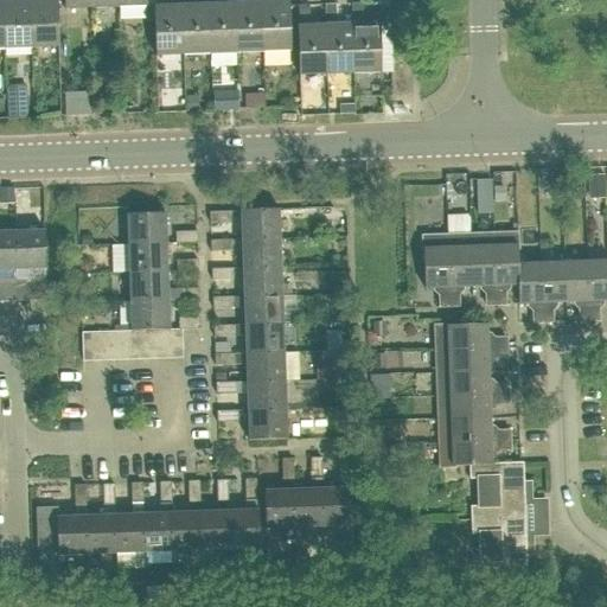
[(32,49),(30,0),(2,0),(5,50),(32,49)]
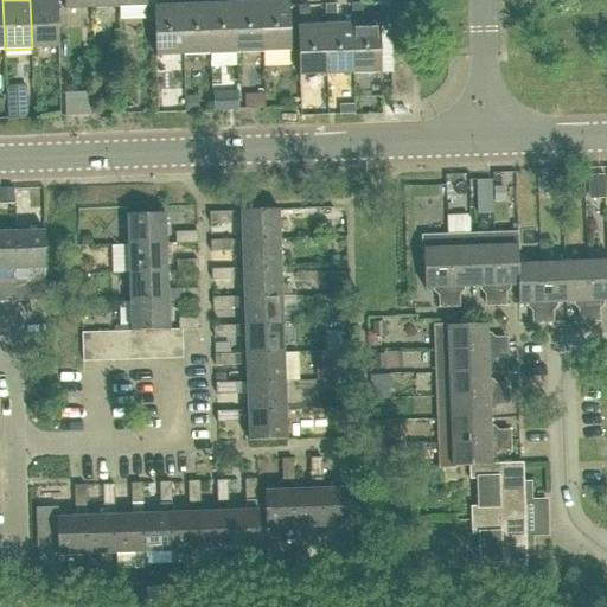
[(30,0),(32,49),(59,48),(57,0),(30,0)]
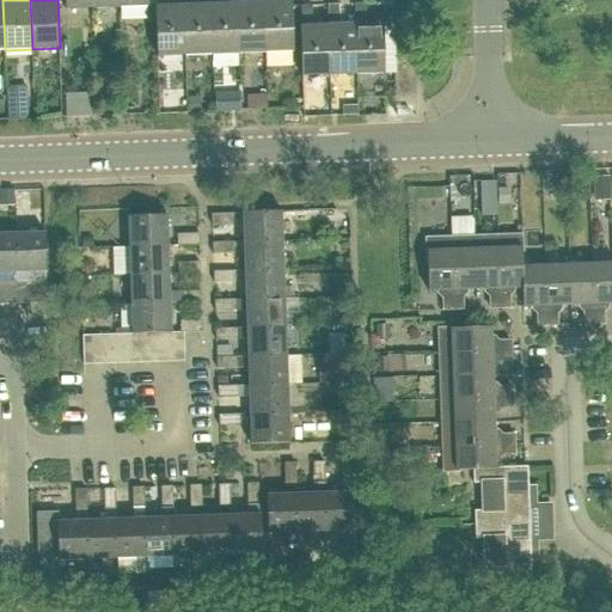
[(185,55),(184,5),(169,5),(167,0),(157,0),(158,6),(155,6),(157,56),(185,55)]
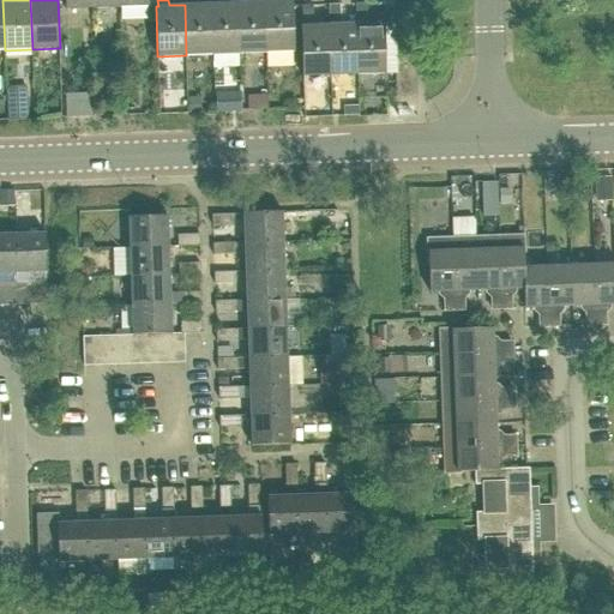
[(212,54),(211,4),(197,4),(196,0),(184,0),(185,5),(186,55),(212,54)]
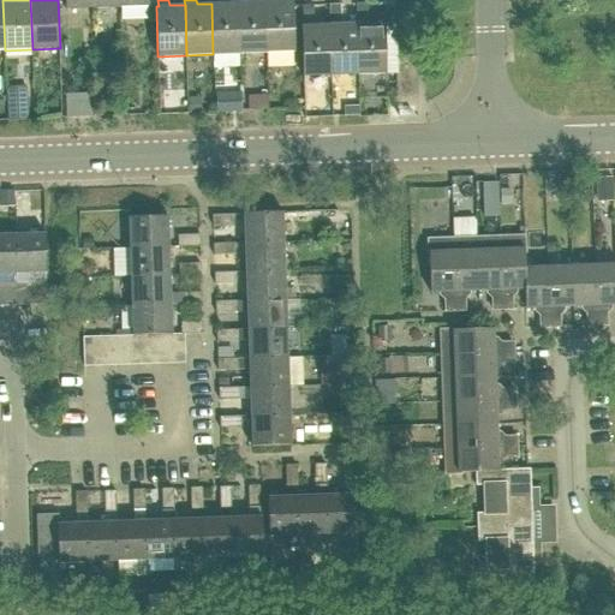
[(240,53),(238,3),(224,4),(224,0),(212,0),(212,4),(213,54),(240,53)]
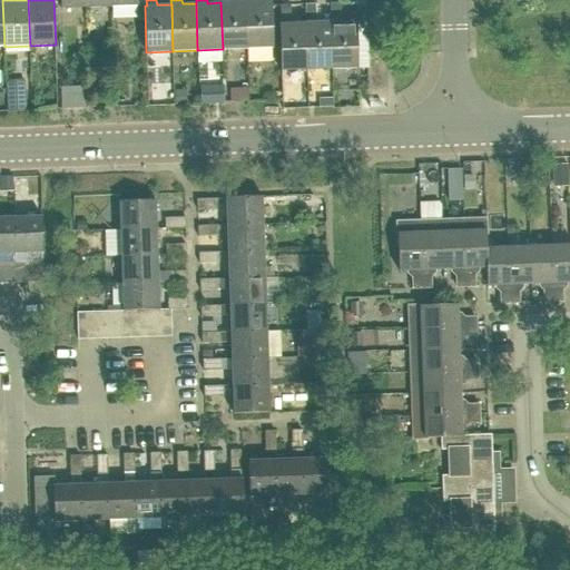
[(247,49),(246,1),(233,2),(232,0),(220,0),(222,2),(220,2),(223,49),(247,49)]
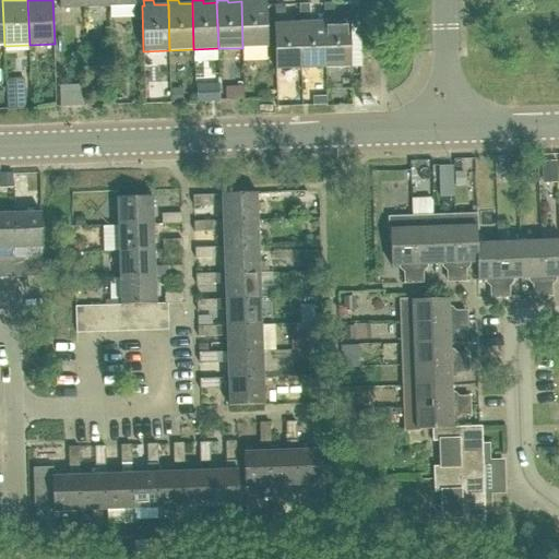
[(241,1),(242,48),(268,47),(266,0),(252,1),(251,0),(241,0),(241,1)]
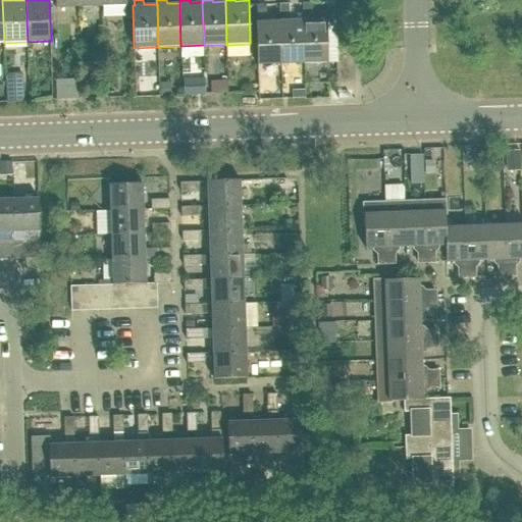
[(303,20),(304,63),(328,62),(326,19),(313,20),(312,3),(303,3),(303,20)]
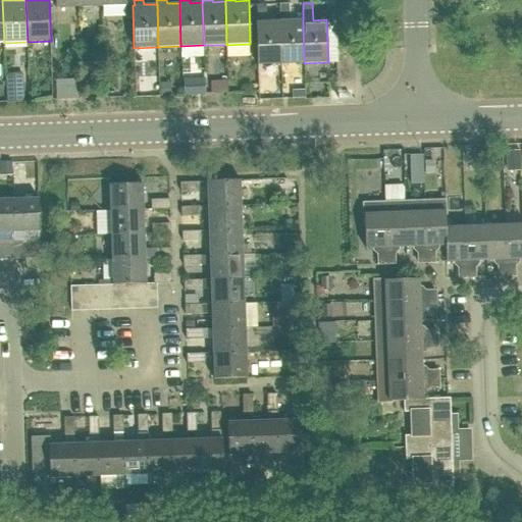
[(281,64),(279,21),(267,21),(266,4),(257,5),(258,21),(256,22),(257,65),(281,64)]
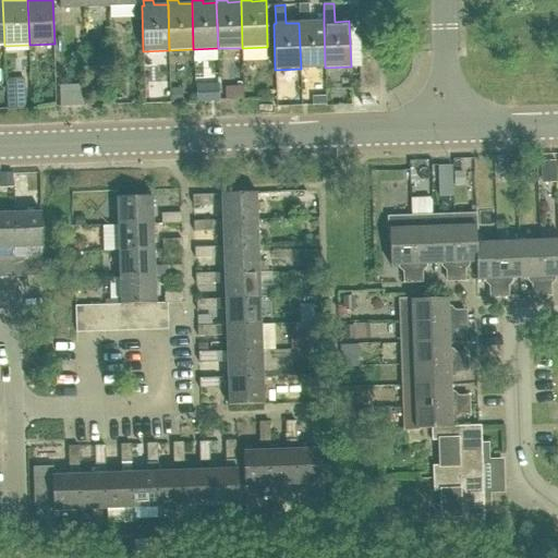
[(325,68),(324,22),(310,23),(310,4),(299,4),(300,23),(299,23),(301,69),(325,68)]
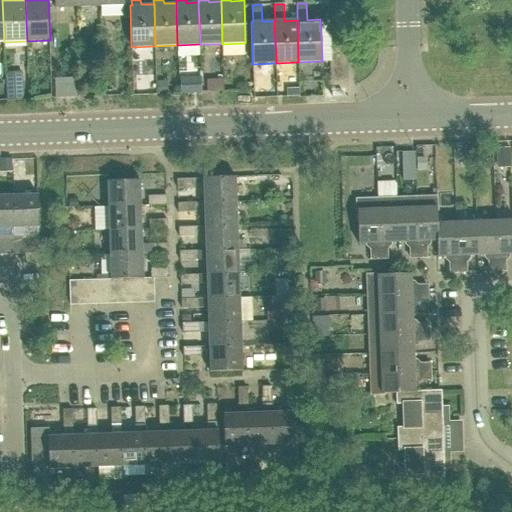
[(0,80),(13,80),(11,65),(0,66),(0,80)]
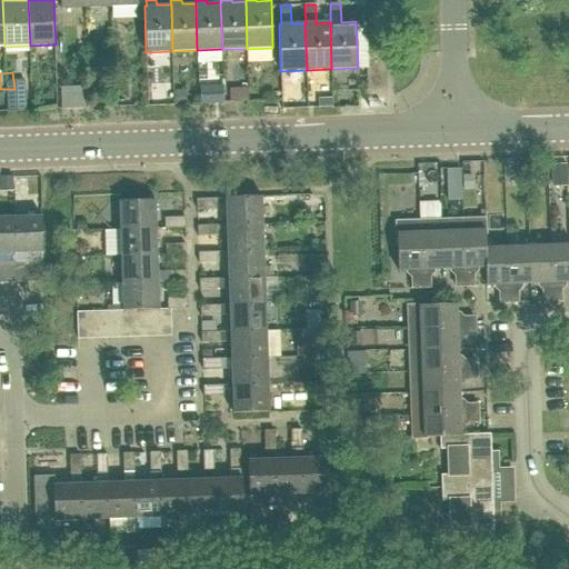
[(51,101),(76,100),(75,79),(50,80),(51,101)]
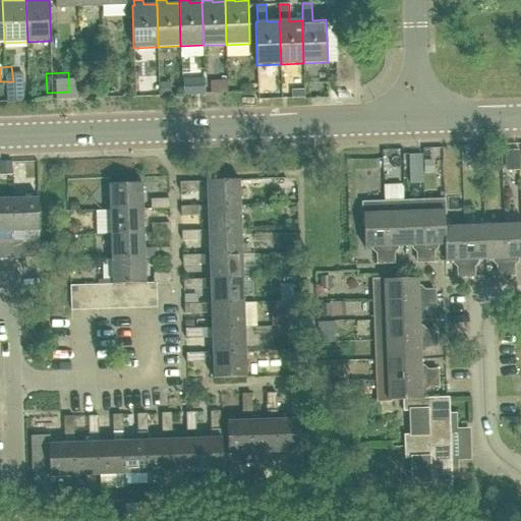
[(226,82),(210,82),(211,95),(227,95),(226,82)]
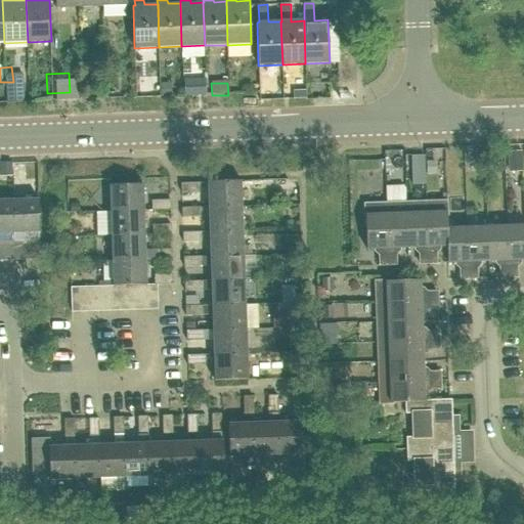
[(521,150),(507,151),(508,165),(522,165),(521,150)]
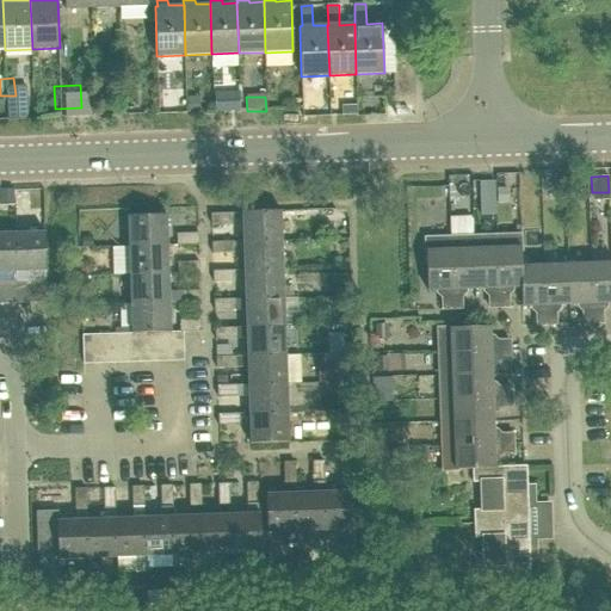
[(494,180),(479,181),(479,195),(494,195),(494,180)]
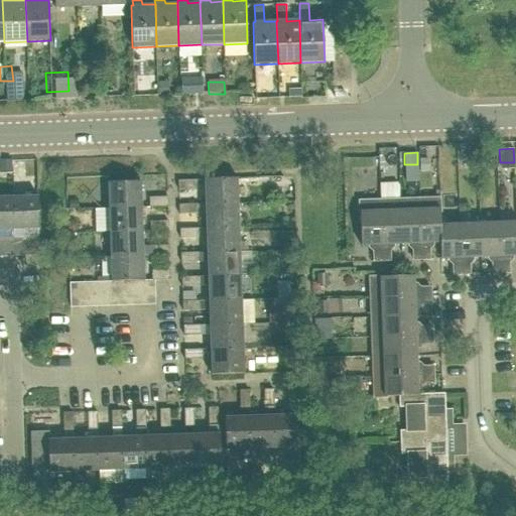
[(204,179),(205,205),(238,204),(237,178),(204,179)]
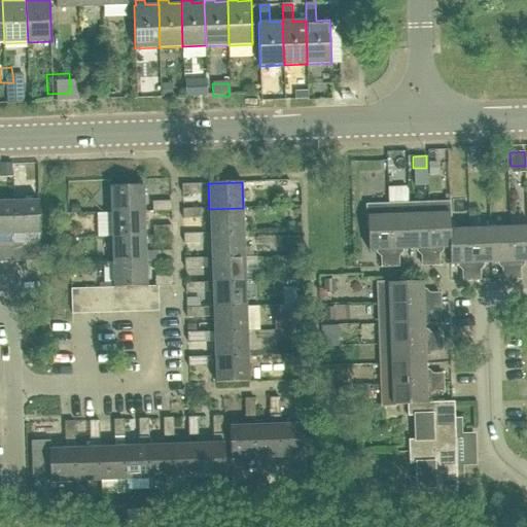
[(183,195),(201,195),(201,184),(182,185),(183,195)]
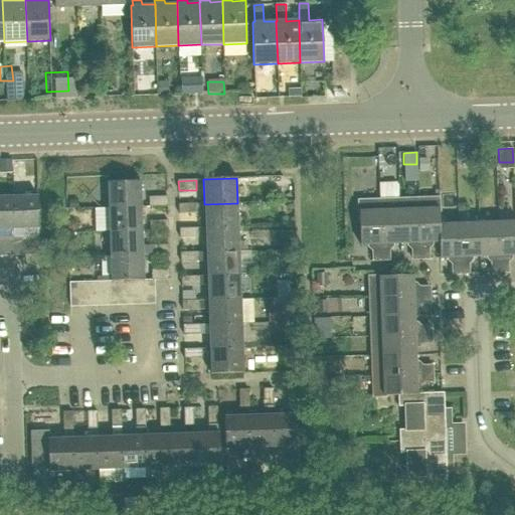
[(108,208),(141,207),(140,181),(107,182),(108,208)]
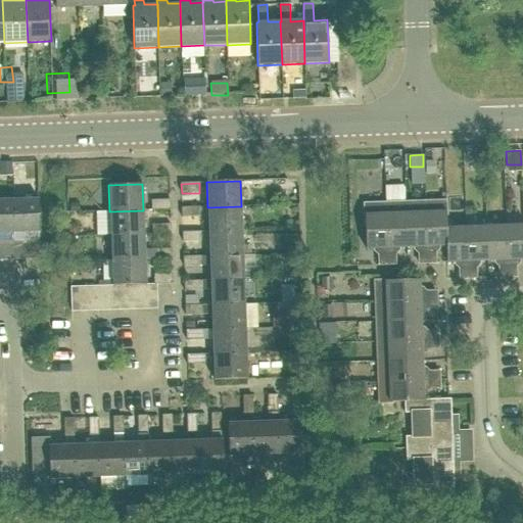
[(0,233),(13,233),(12,199),(0,199),(0,233)]
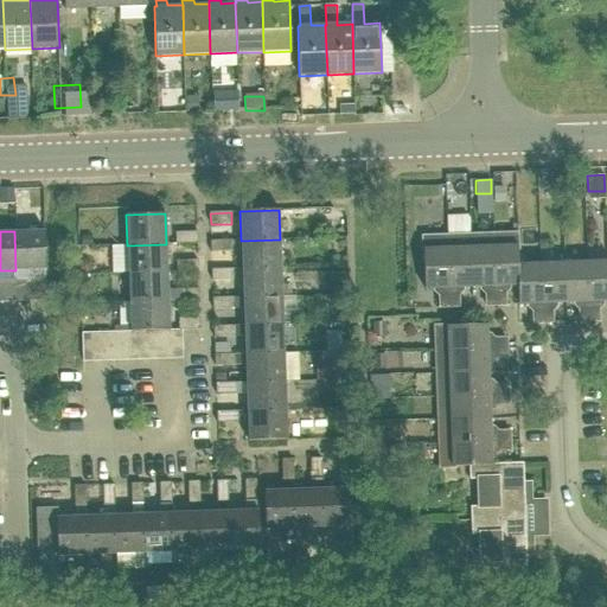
[(14,231),(16,270),(45,269),(46,269),(45,231),(14,231)]
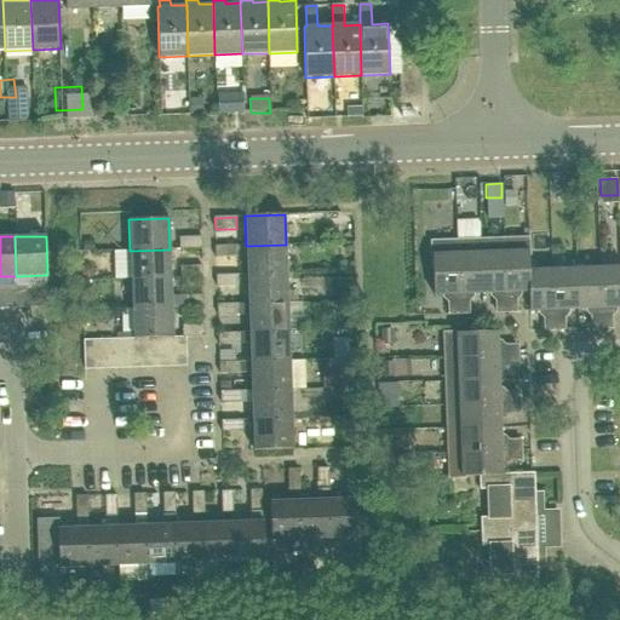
[(181,248),(201,248),(201,236),(179,237),(181,248)]
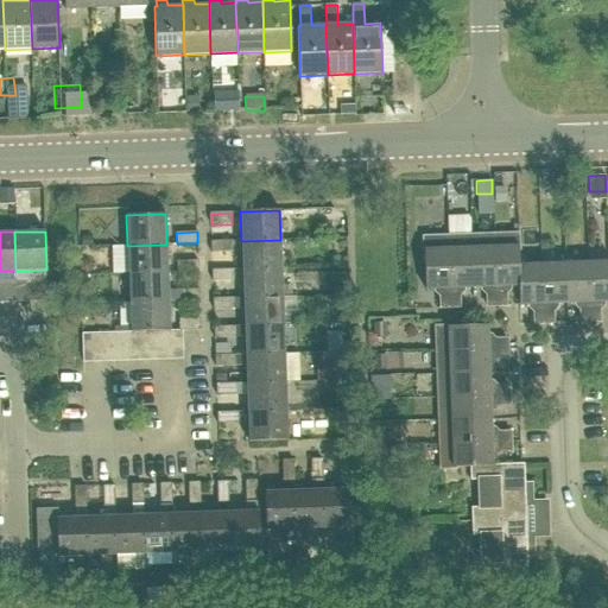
[(518,265),(519,265),(518,251),(519,251),(518,234),(493,235),(496,306),(506,306),(505,295),(510,290),(510,287),(518,287),(519,287),(518,265)]
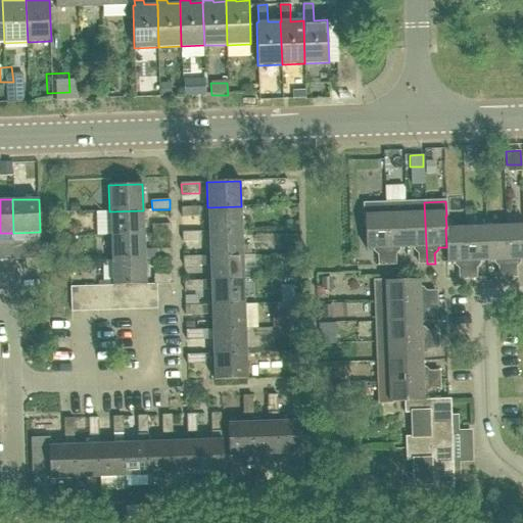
[(419,265),(427,264),(424,202),(405,203),(407,248),(414,248),(414,250),(418,254),(419,265)]
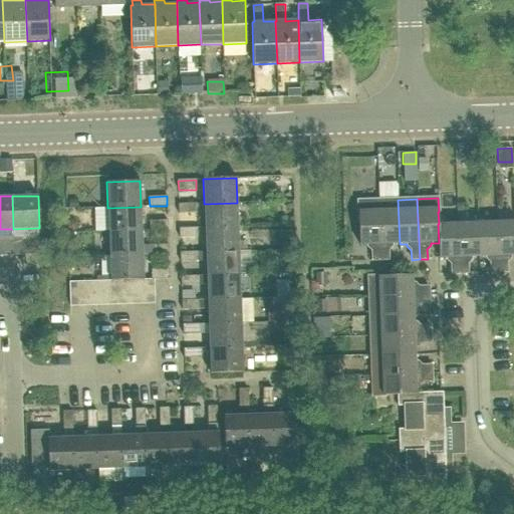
[(372,261),(379,261),(378,200),(357,201),(357,214),(358,214),(359,245),(367,245),(367,247),(371,251),(372,261)]
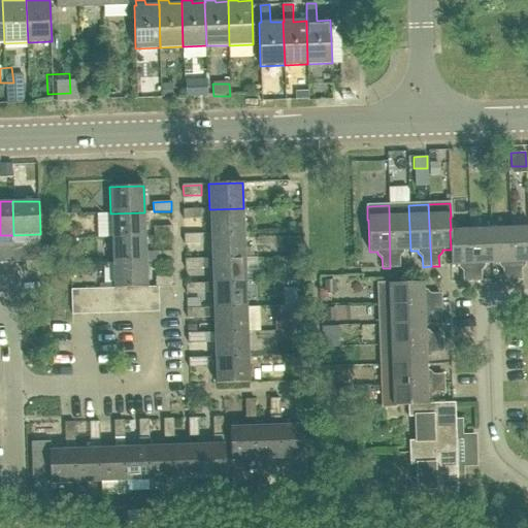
[(402,251),(410,251),(408,205),(389,205),(390,268),(398,268),(398,257),(402,253),(402,251)]
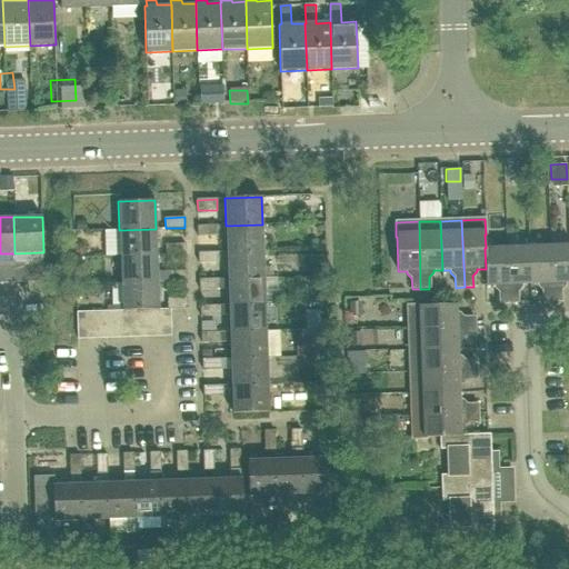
[(227,252),(263,251),(262,225),(226,226),(227,252)]
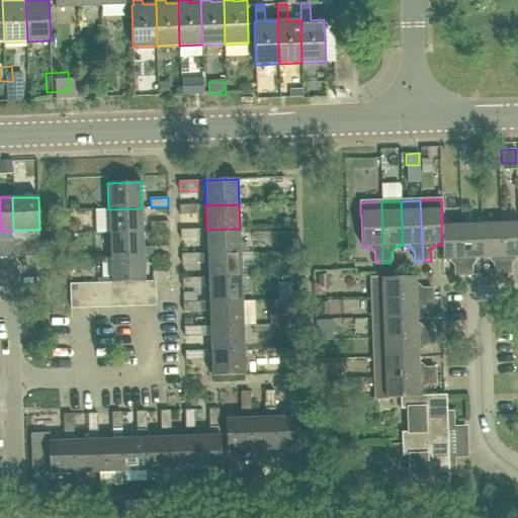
[(180,216),(198,214),(198,205),(180,206),(180,216)]
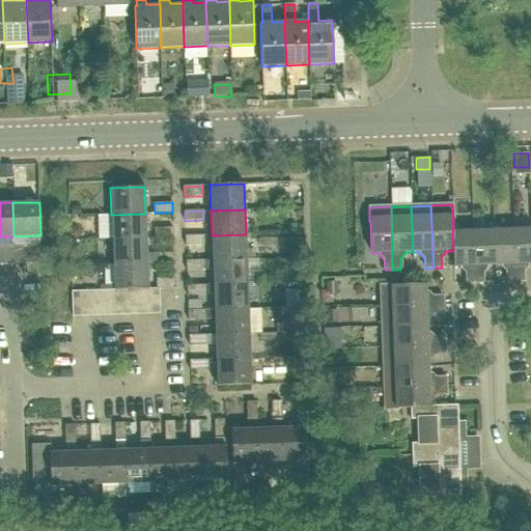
[(112,240),(146,239),(145,214),(111,215),(112,240)]
